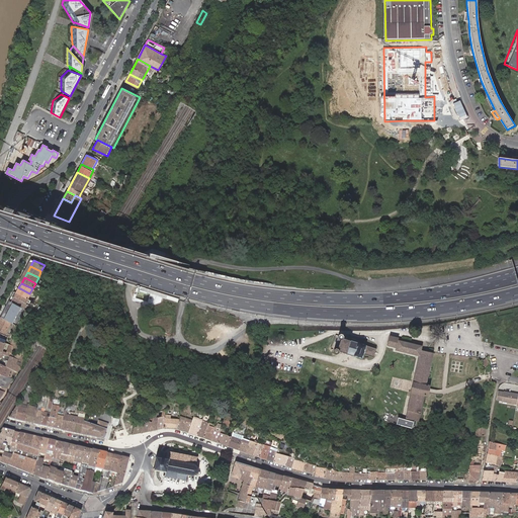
[(27,298),(29,293),(18,287),(16,292),(27,298)]
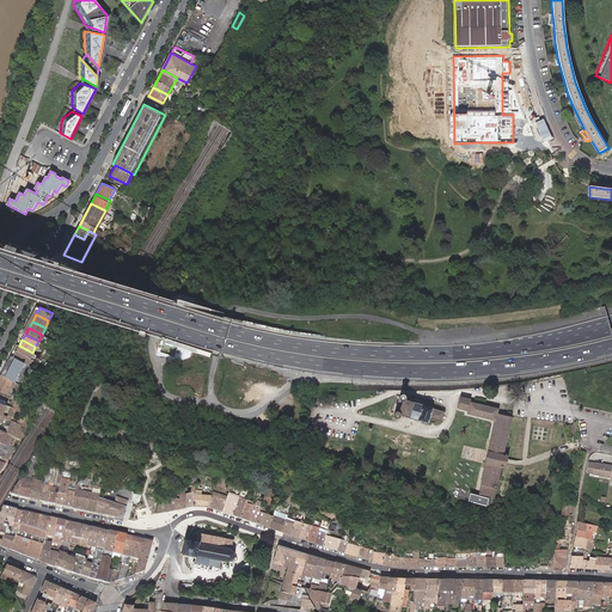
[(19,346),(17,344),(13,349),(30,359),(34,353),(32,353),(19,346)]
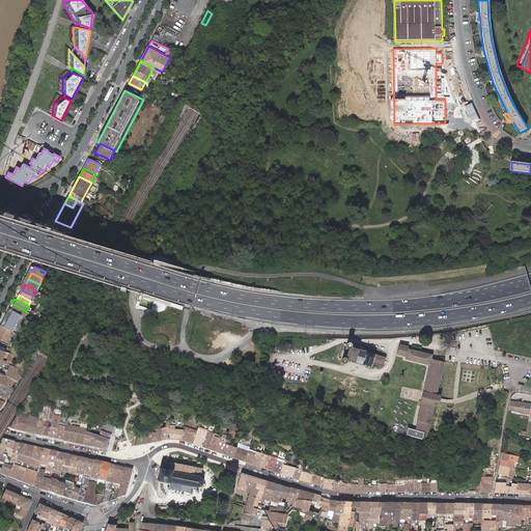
[(26,311),(11,303),(9,308),(24,315),(26,311)]
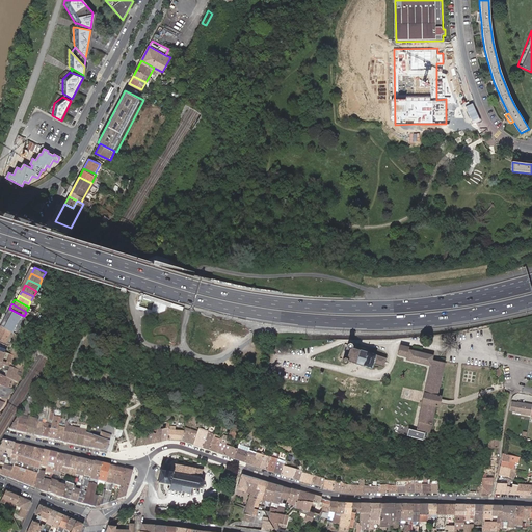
[(24,316),(9,309),(0,326),(10,331),(32,343),(43,325),(24,316)]
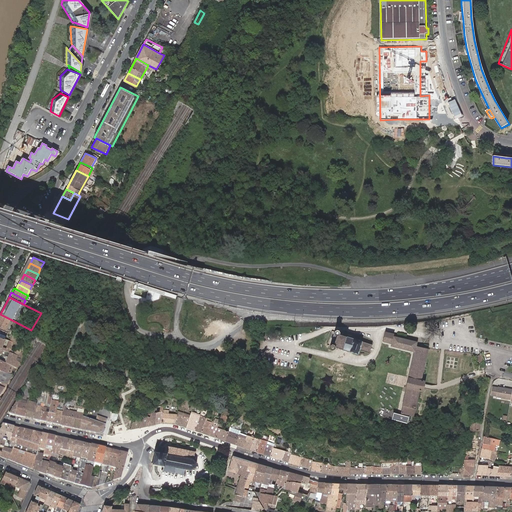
[(216,311),(214,318),(227,321),(229,314),(216,311)]
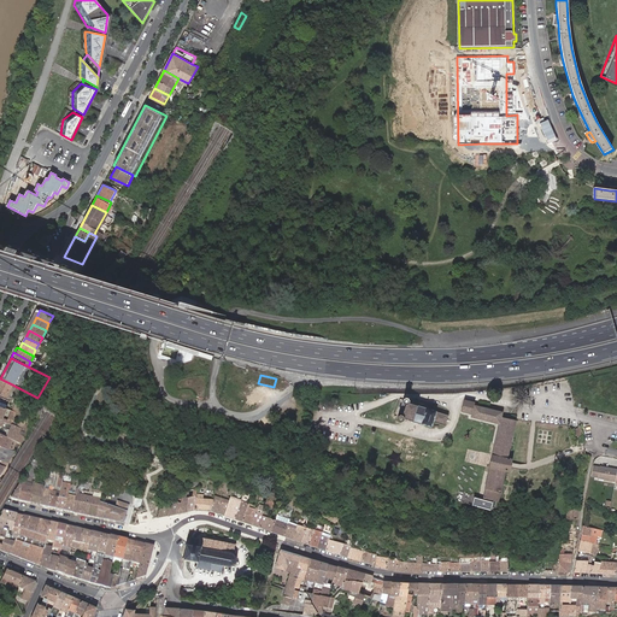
[(12,385),(0,378),(0,393),(6,397),(12,385)]
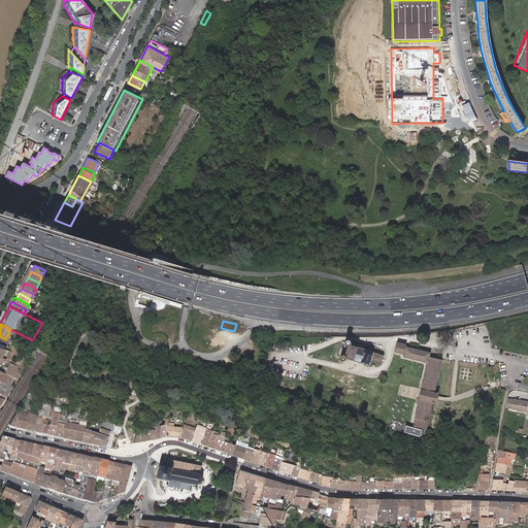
[(383,366),(385,358),(364,352),(366,347),(360,345),(359,349),(357,349),(351,347),(351,344),(350,342),(349,342),(348,343),(347,345),(345,344),(341,358),(342,359),(341,360),(342,362),(343,363),(345,362),(347,359),(353,361),(353,362),(357,363),(356,364),(359,365),(360,364),(371,368),(372,363),(383,366)]
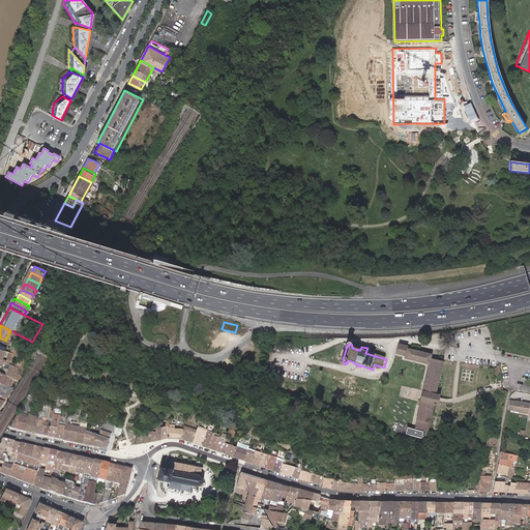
[(437,395),(444,362),(432,360),(432,356),(408,350),(409,348),(400,346),(398,355),(406,357),(406,360),(430,365),(423,396),(416,430),(421,431),(421,432),(409,430),(408,435),(409,436),(410,436),(423,439),(424,433),(424,432),(429,433),(435,407),(439,408),(440,400),(441,396),(437,395)]
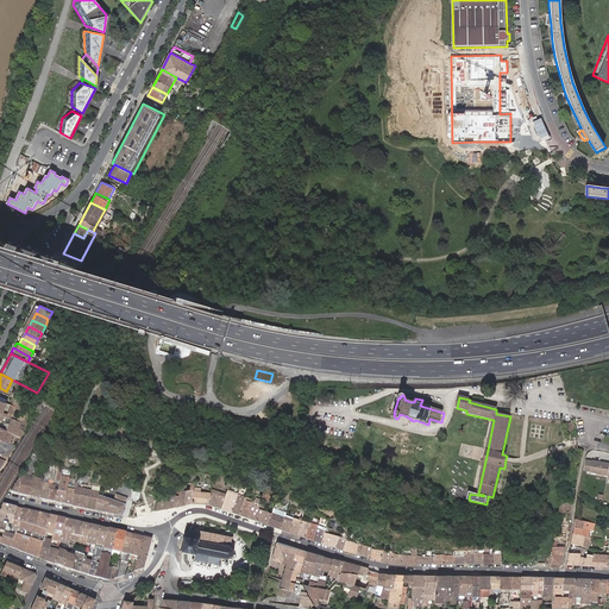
[(17,434),(23,435),(25,431),(26,424),(13,419),(8,432),(2,429),(0,438),(0,439),(14,444),(17,434)]
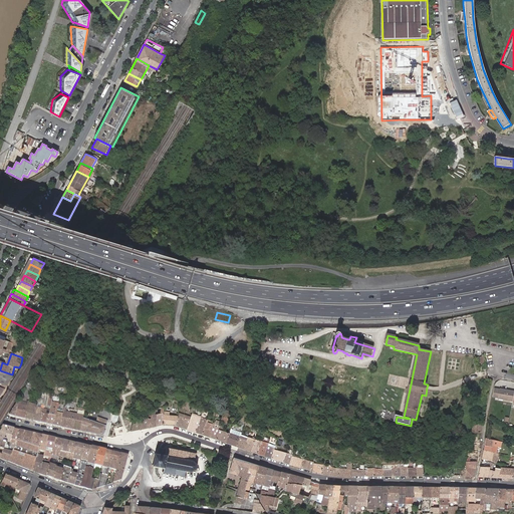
[(0,390),(4,391),(14,375),(12,374),(0,370),(0,390)]
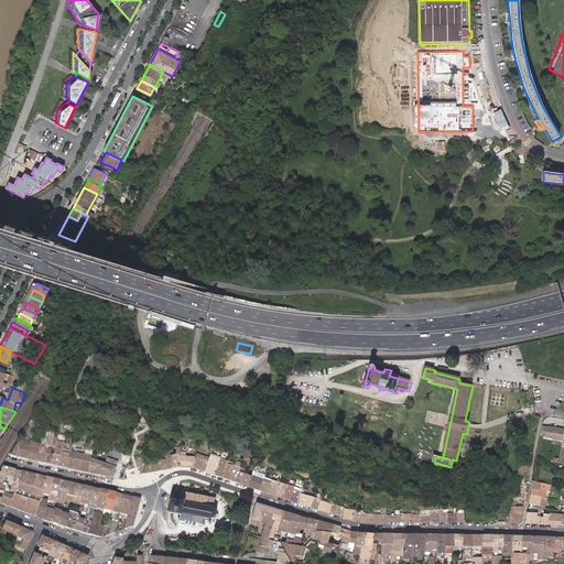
[(35,426),(30,425),(29,427),(28,426),(20,438),(22,438),(17,457),(28,459),(32,441),(35,426)]
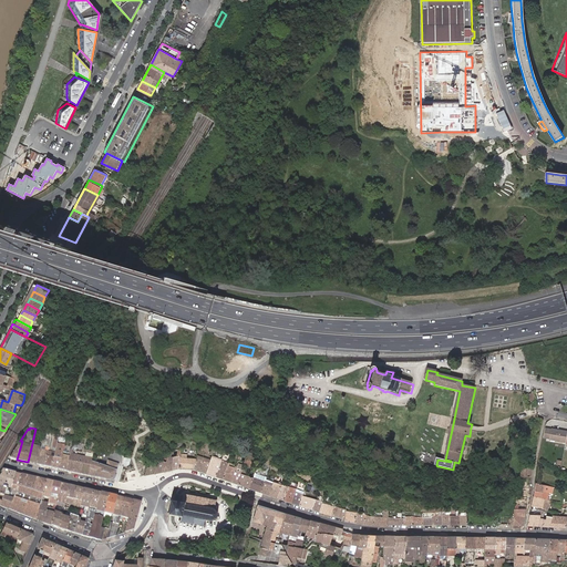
[(566,432),(566,431),(552,429),(552,430),(545,429),(544,437),(549,439),(549,440),(566,442),(566,432)]
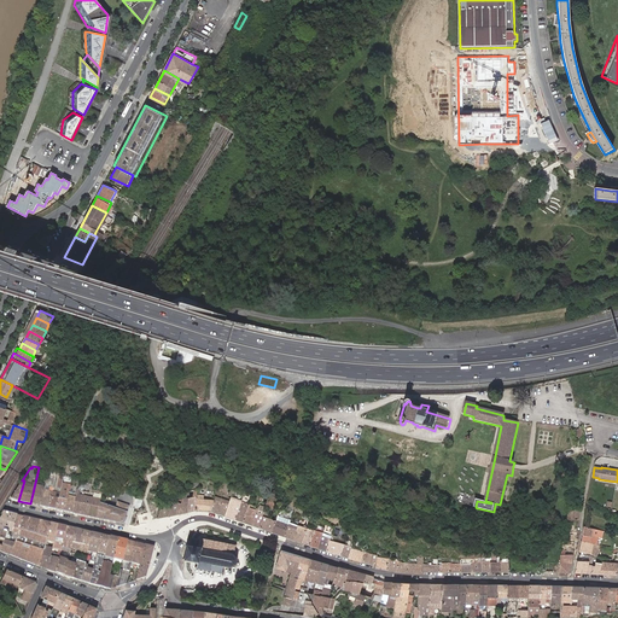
[(116,476),(114,485),(128,489),(130,479),(116,476)]
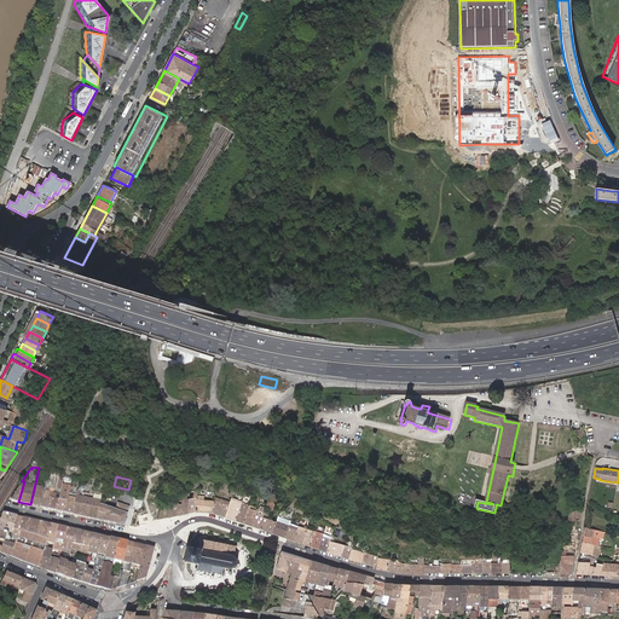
[(24,481),(22,481),(11,499),(18,502),(24,481)]
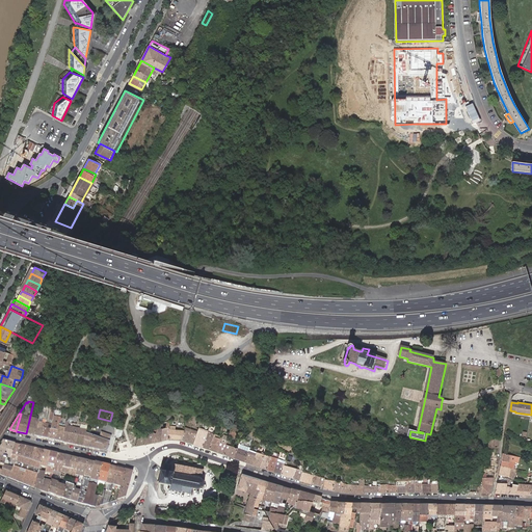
[(30,416),(26,433),(34,435),(38,421),(38,418),(30,416)]
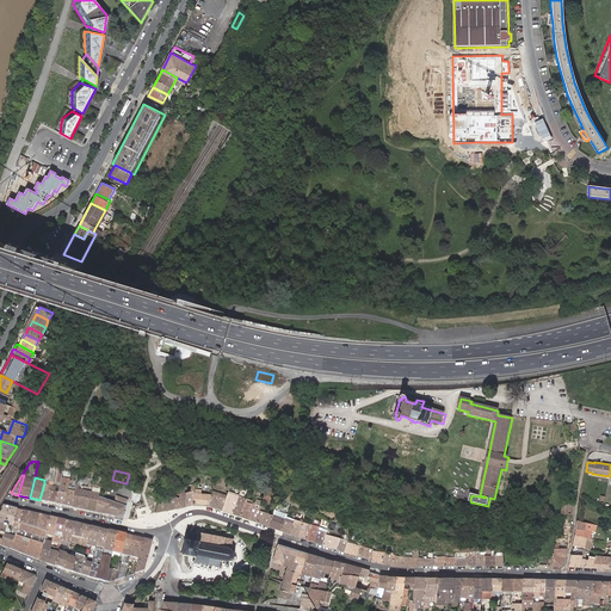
[(60,487),(56,504),(65,505),(67,489),(69,480),(61,477),(60,483),(60,487)]
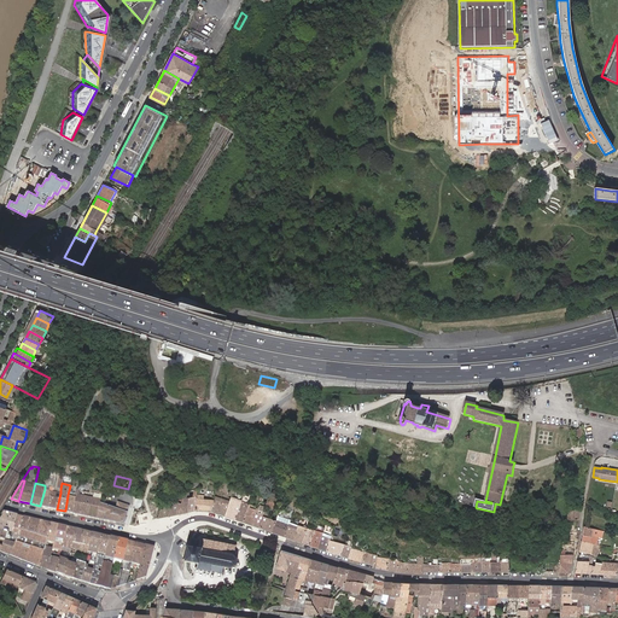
[(45,489),(40,506),(48,507),(52,491),(53,488),(48,487),(48,490),(45,489)]
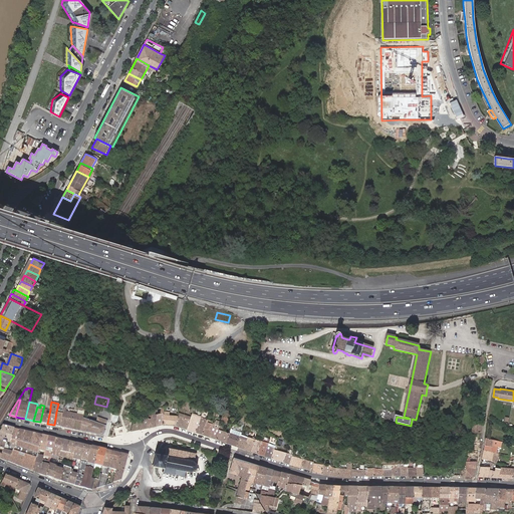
[(157,426),(160,414),(157,414),(157,412),(159,411),(159,408),(155,409),(153,415),(151,420),(149,426),(150,427),(157,426)]
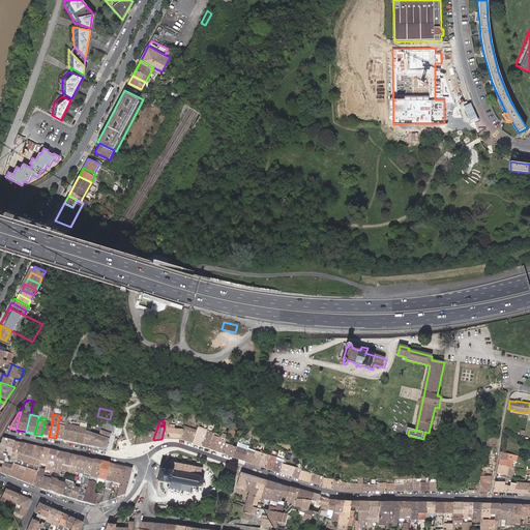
[(41,435),(49,437),(52,422),(45,421),(41,435)]
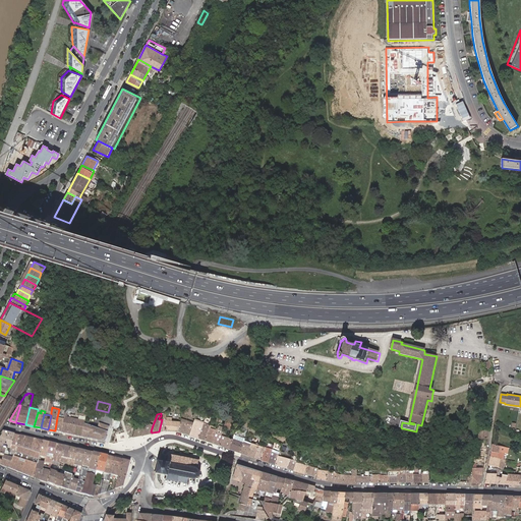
[(64,418),(61,432),(75,436),(78,420),(67,417),(67,414),(65,414),(64,418)]
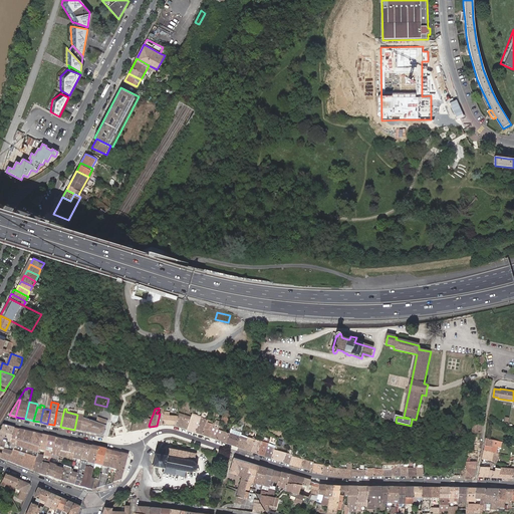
[(56,412),(54,425),(60,427),(63,413),(56,412)]
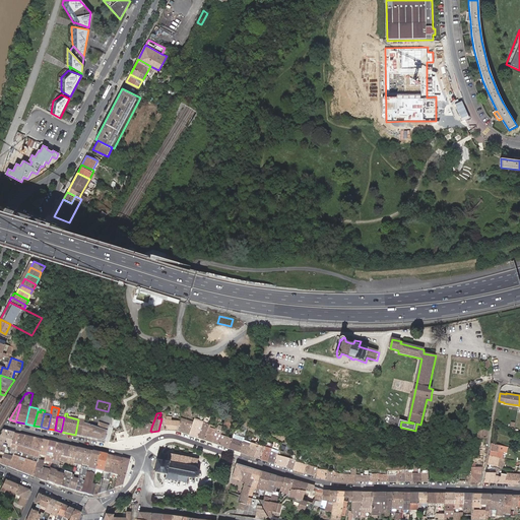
[(158,431),(166,429),(170,417),(167,417),(161,418),(158,431)]
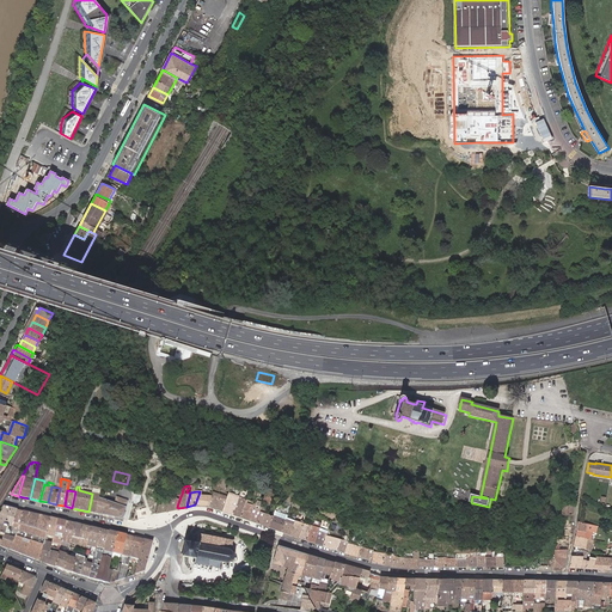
[(195,505),(210,507),(215,493),(200,491),(195,505)]
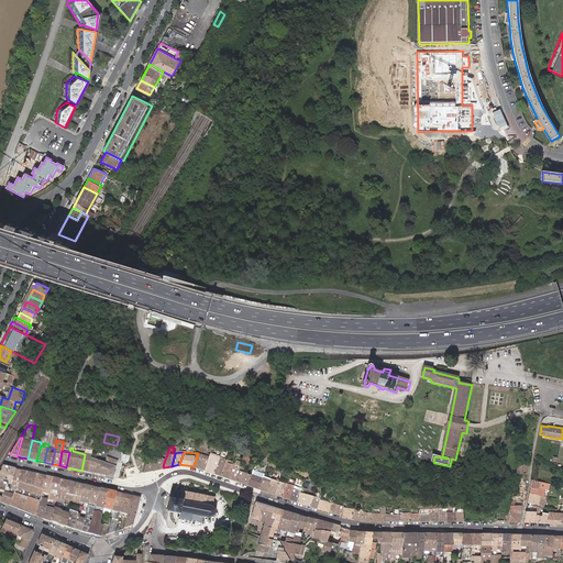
[(198,453),(194,466),(199,467),(203,454),(198,453)]
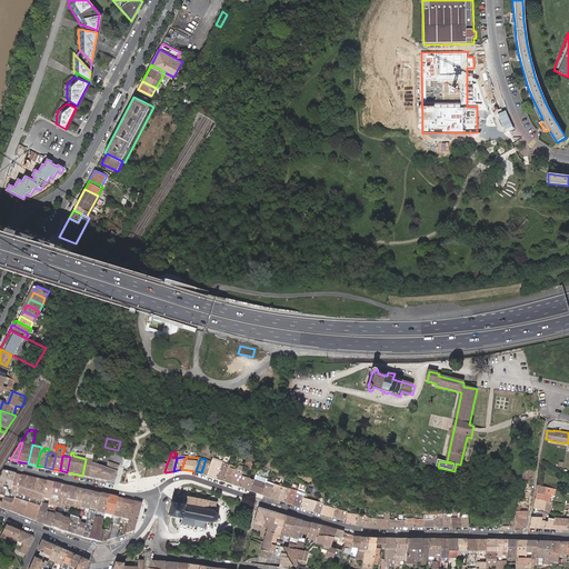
[(86,459),(82,476),(89,478),(92,465),(93,460),(86,459)]
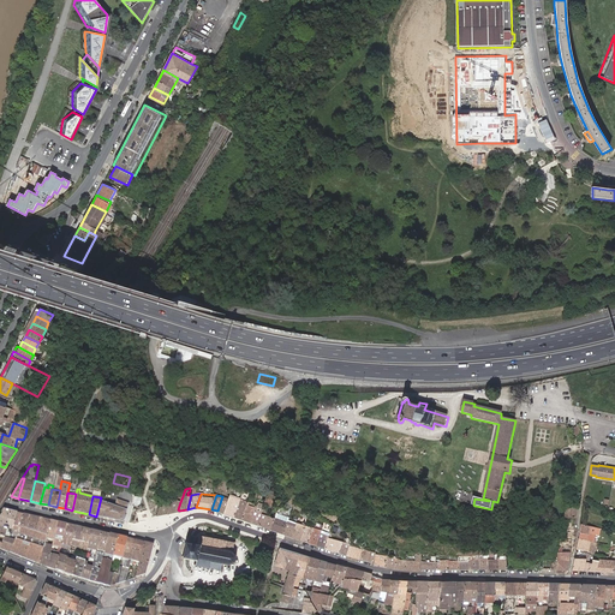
[(230,500),(222,496),(218,511),(225,513),(230,500)]
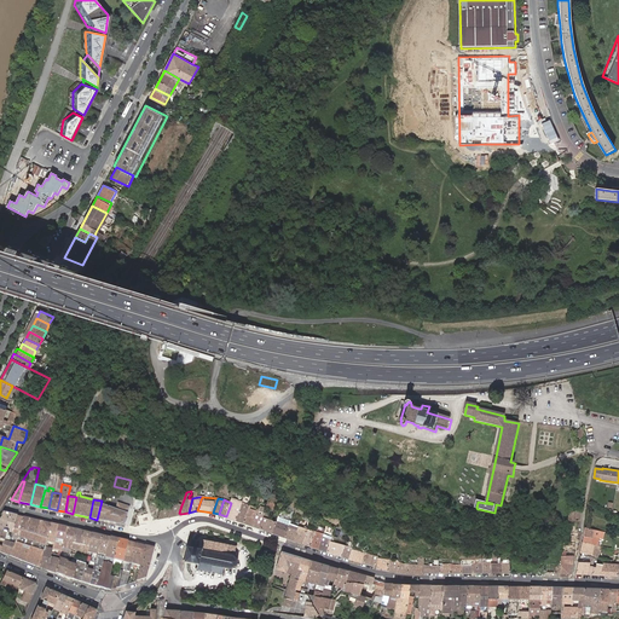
[(232,499),(231,503),(226,516),(235,520),(241,505),(241,503),(232,499)]
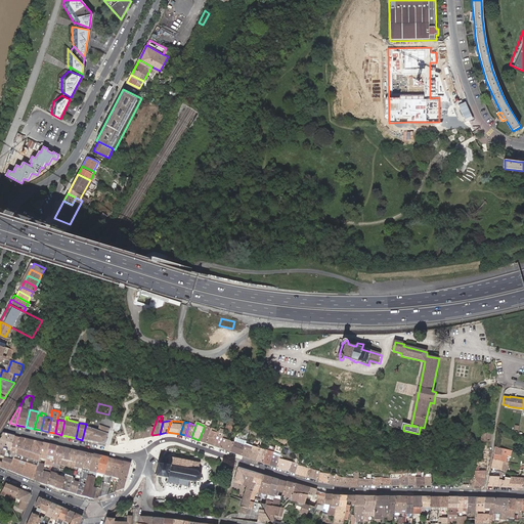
[(145,429),(143,437),(153,435),(151,434),(154,428),(146,426),(145,429)]
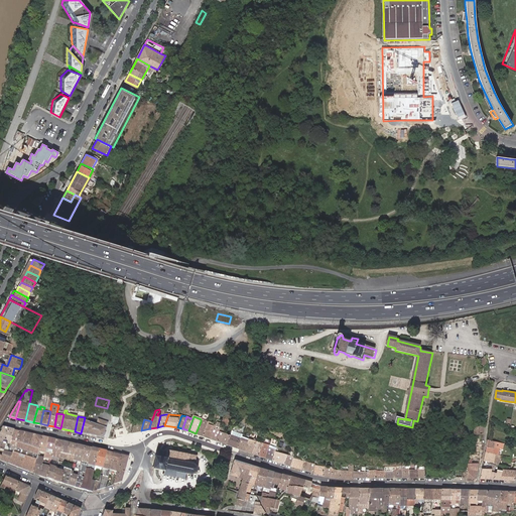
[(84,421),(81,433),(86,434),(100,436),(101,435),(102,435),(103,435),(103,434),(104,434),(104,433),(105,433),(105,432),(108,422),(101,420),(99,425),(84,421)]
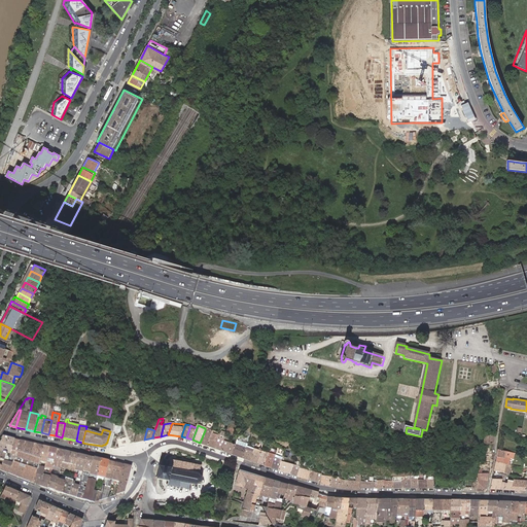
[(138,430),(135,442),(144,440),(146,431),(138,430)]
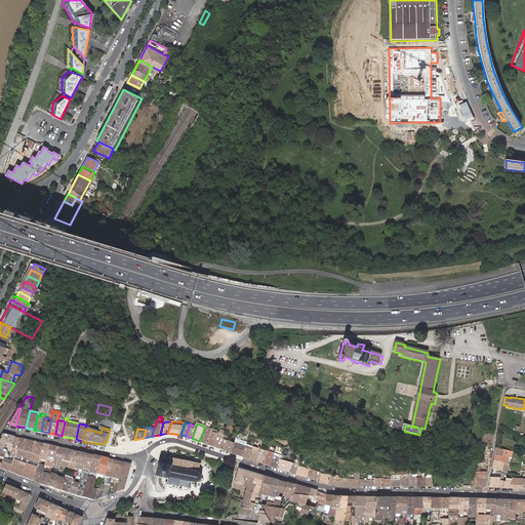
[(211,432),(204,429),(199,441),(206,443),(210,433),(211,432)]
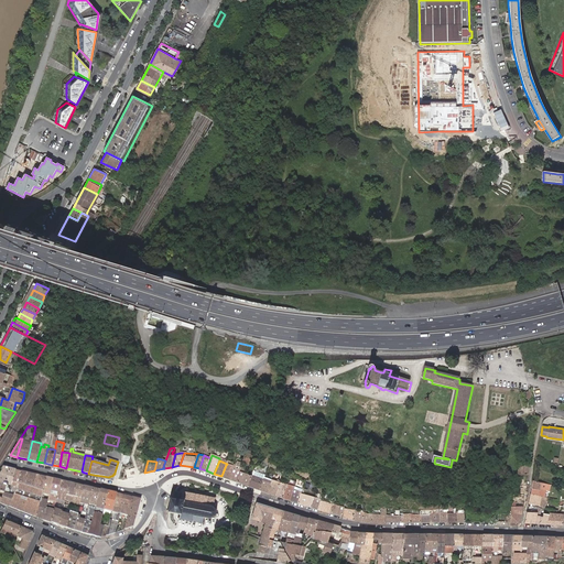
[(521,462),(518,462),(516,473),(528,474),(529,463),(521,462)]
